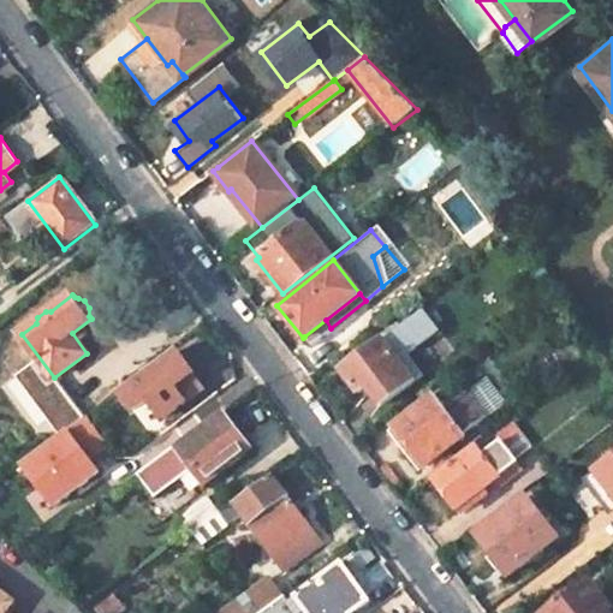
[(421,308),(340,369),(357,391),(365,385),(380,404),(422,373),(408,352),(438,329),(421,308)]
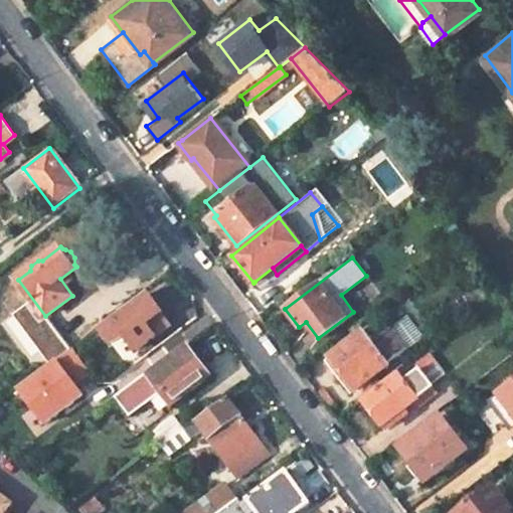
[(273,268),(254,282),(260,288),(277,275),(273,268)]
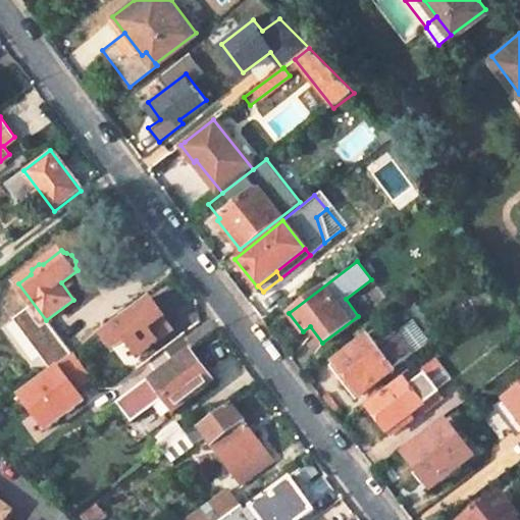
[(149,296),(100,332),(111,346),(123,336),(137,354),(156,340),(147,327),(163,315),(149,296)]
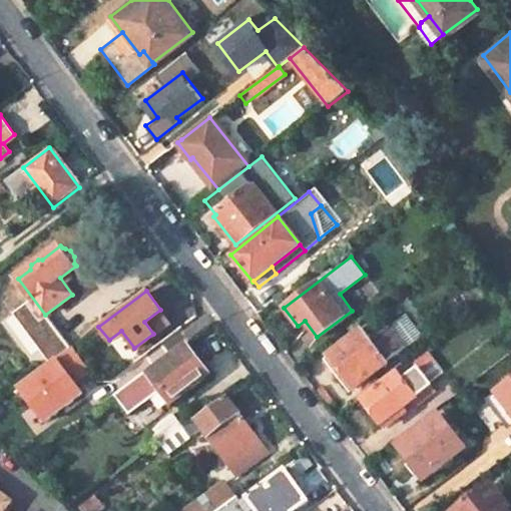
[(352,387),(408,344),(423,331),(407,310),(368,340),(360,329),(322,358),(338,378),(342,374),(352,387)]
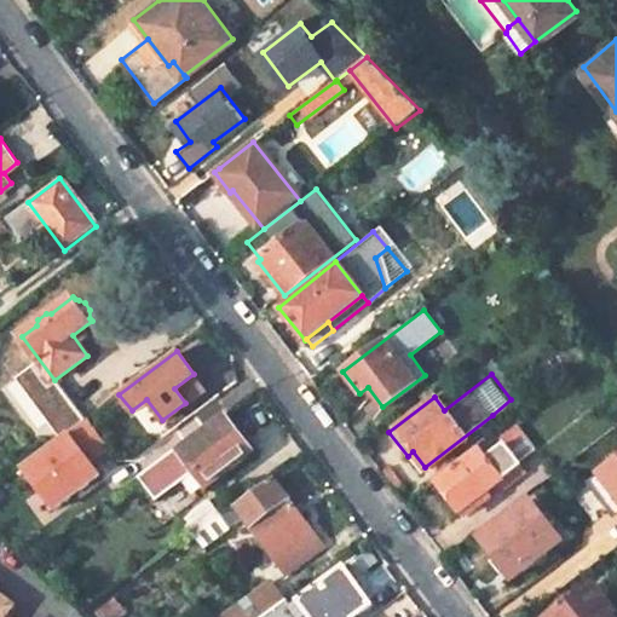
[(224,415),(178,450),(194,472),(205,486),(252,451),(224,415)]
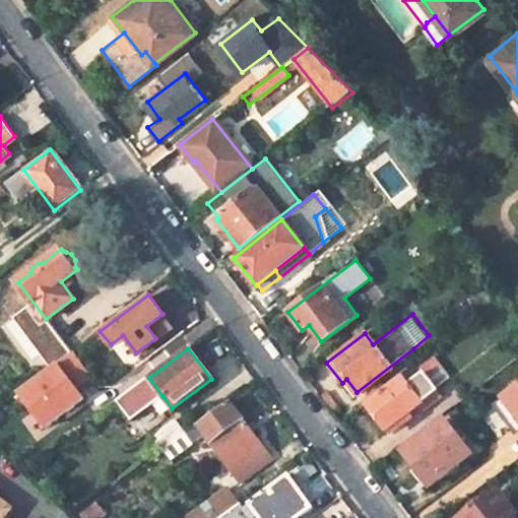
[(73,350),(56,363),(74,386),(89,374),(73,350)]
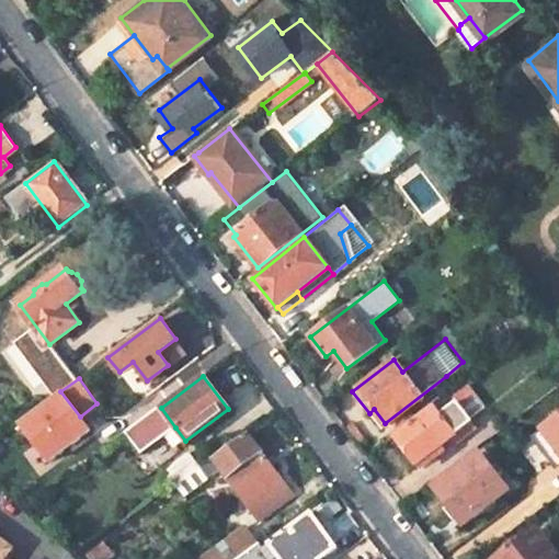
[(471,421),(468,417),(483,405),(466,383),(395,436),(415,463),(432,449),(463,426),(471,421)]
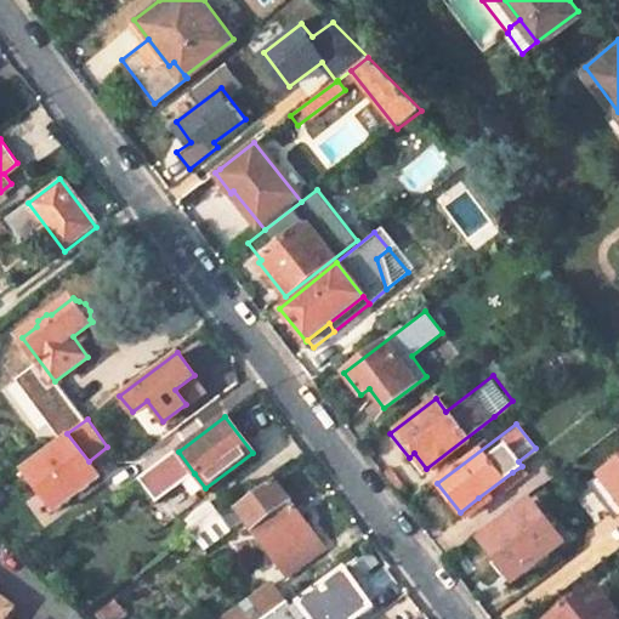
[(89,461),(67,433),(22,467),(54,510),(100,475),(89,461)]
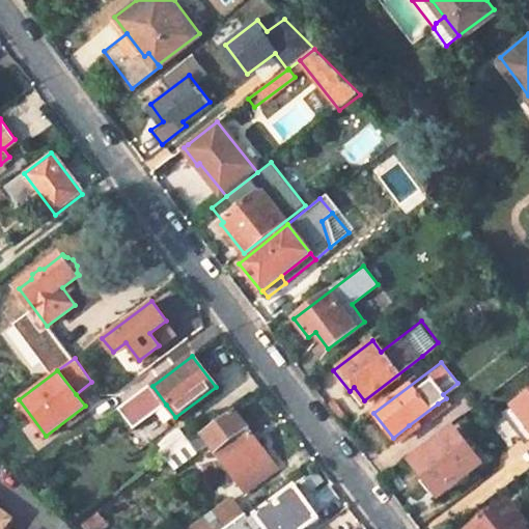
[(166,405),(152,386),(150,384),(118,409),(134,429),(166,405)]
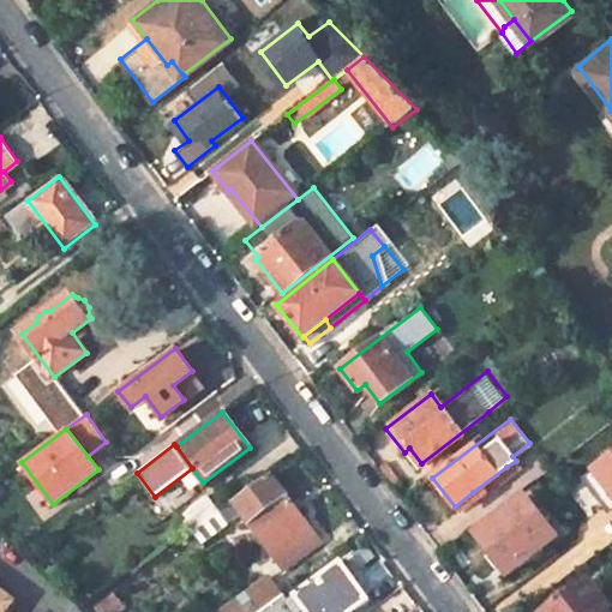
[(611,453),(589,469),(611,502),(611,453)]
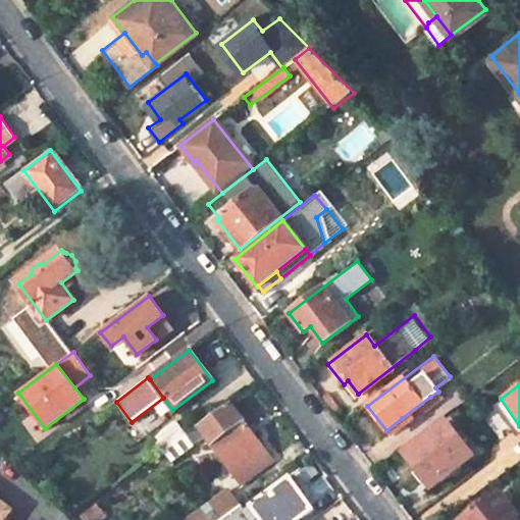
[(434,403),(430,397),(402,418),(406,425),(434,403)]
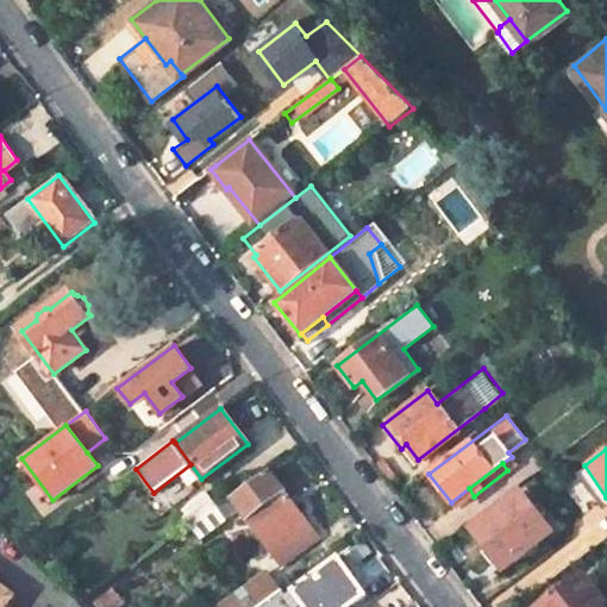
[(315,536),(267,469),(231,495),(241,507),(281,562),(315,536)]
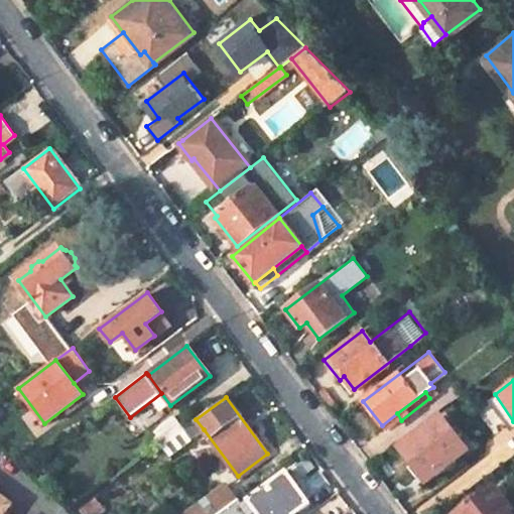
[(173,414),(150,431),(161,445),(183,428),(173,414)]
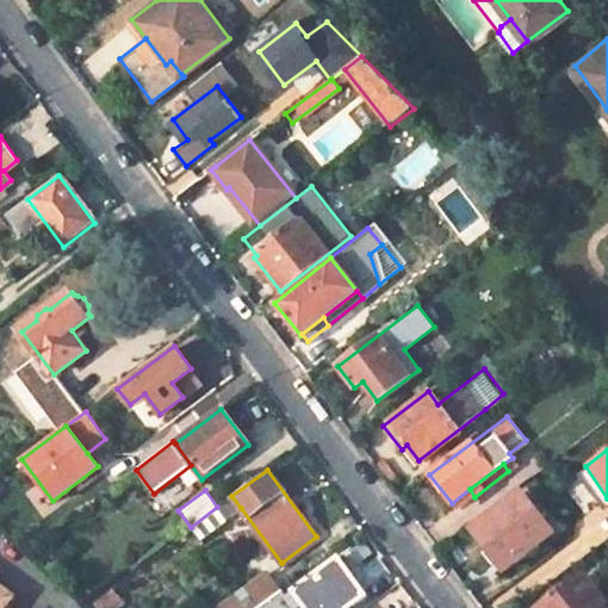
[(520,490),(471,528),(503,571),(552,534),(520,490)]
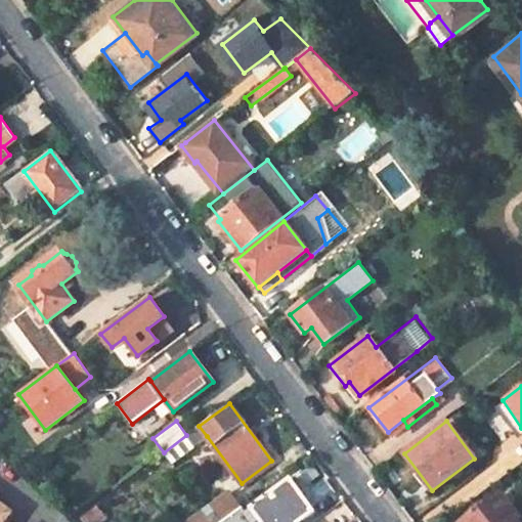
[(186,435),(164,452),(171,463),(207,436),(199,426),(186,435)]
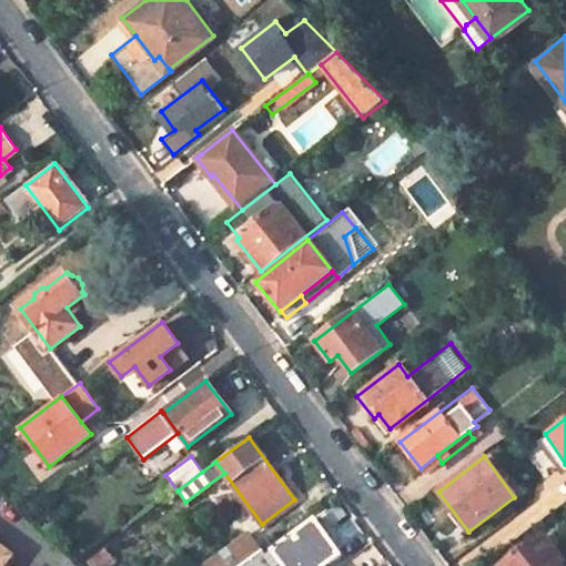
[(315,517),(272,549),(284,565),(324,565),(342,553),(315,517)]
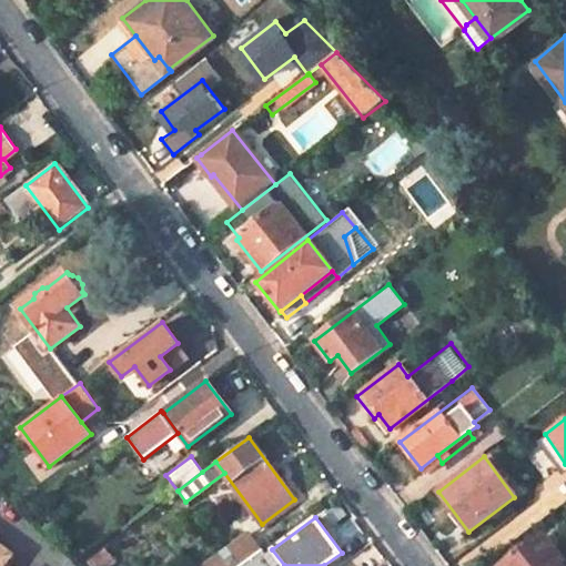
[(249,533),(203,565),(238,565),(261,549),(249,533)]
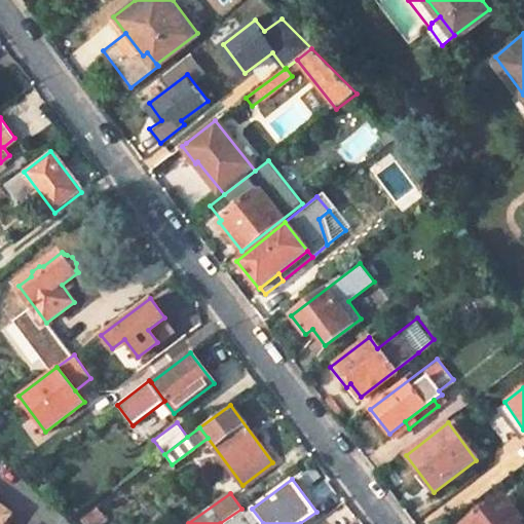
[(503,493),(462,523),(521,523),(519,521),(523,518),(503,493)]
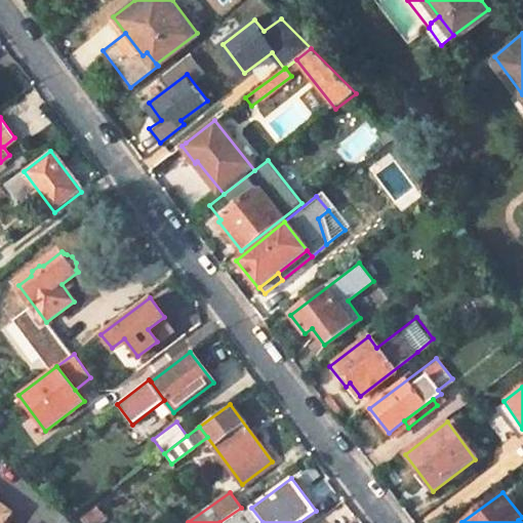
[(10,512),(0,505),(0,521),(2,522),(5,519),(10,512)]
